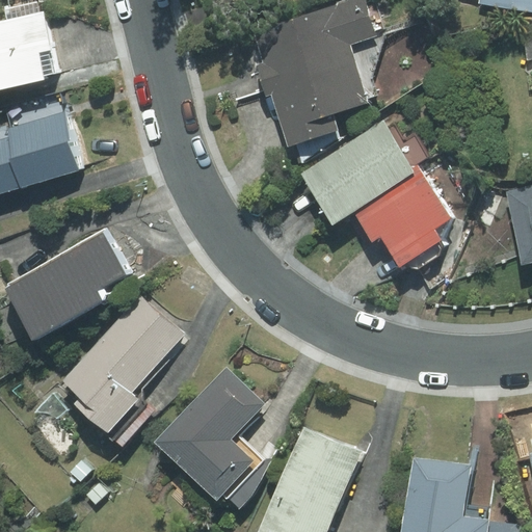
[(273,95),(289,144),(337,129),(331,112),(378,98),(372,77),(387,36),(379,17),(367,20),(362,0),(256,33),(265,62),(256,65),(266,97),(273,95)]
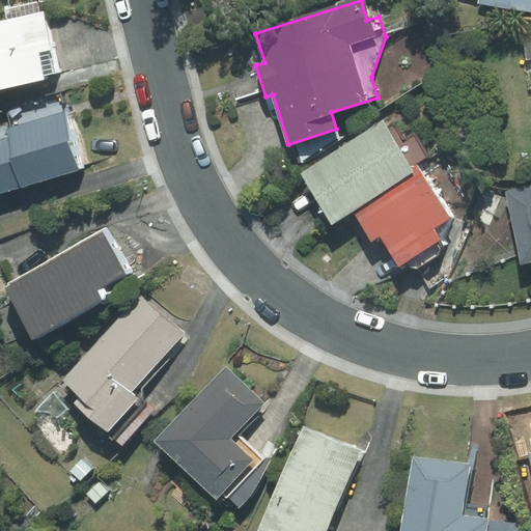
[(530,0),(479,0),(479,3),(530,10),(530,0)]
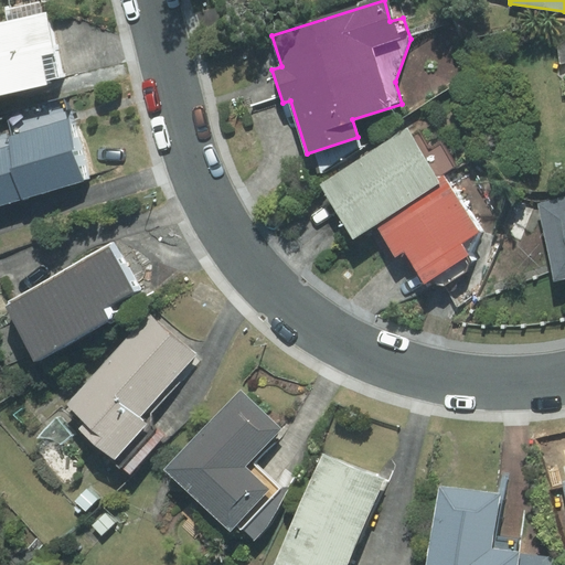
[(0,93),(63,78),(48,10),(0,21),(0,93)]
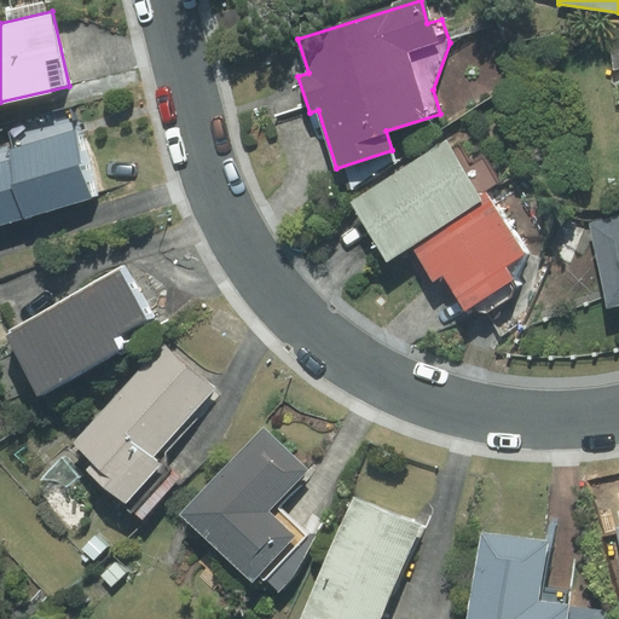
[(0,225),(103,195),(82,127),(75,128),(70,113),(6,132),(11,150),(0,156),(0,225)]
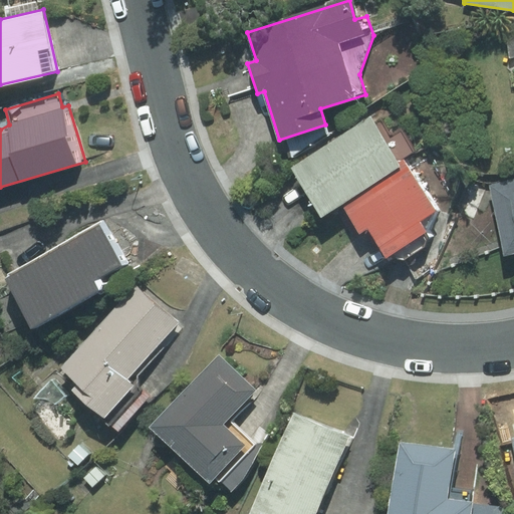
[(370,118),(294,168),(322,212),(339,201),(404,160),(416,152),(401,129),(392,135),(380,118),(373,123),(370,118)]
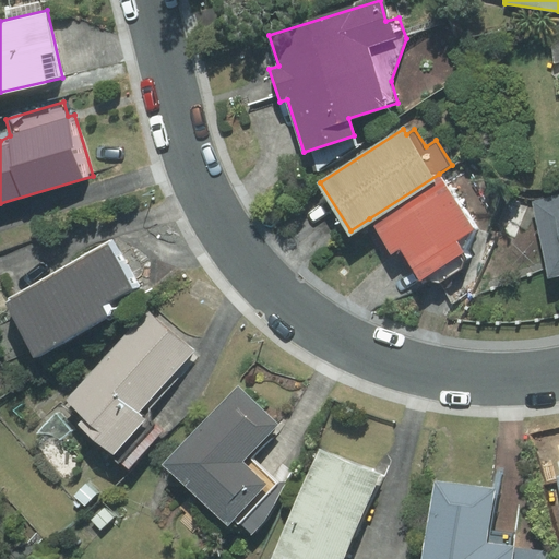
[(474,228),(439,174),(369,218),(391,253),(400,248),(419,278),(428,274),(432,282),(439,282),(461,269),(463,261),(459,254),(463,252),(455,240),(474,228)]
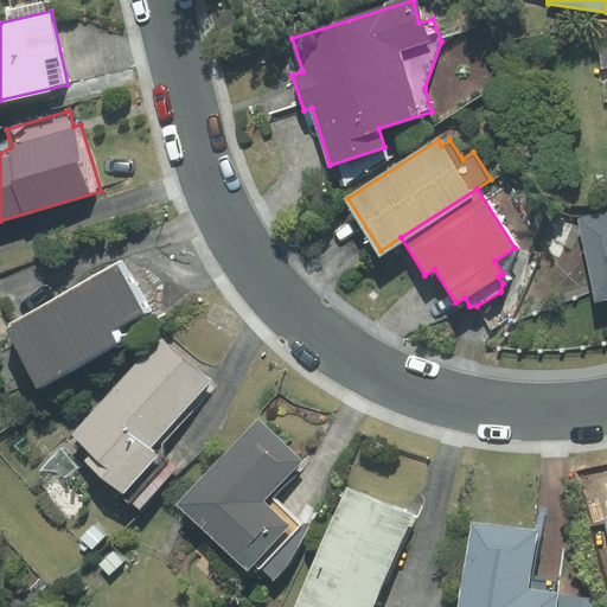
[(606,212),(577,219),(596,301),(606,298),(606,212)]
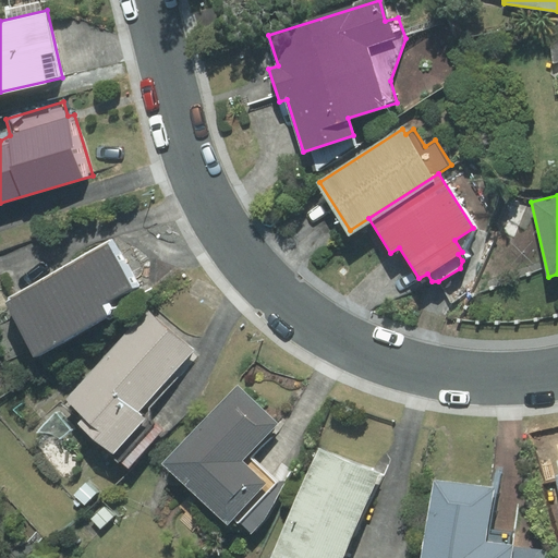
[(37,356),(108,317),(101,304),(136,286),(112,242),(5,300),(37,356)]
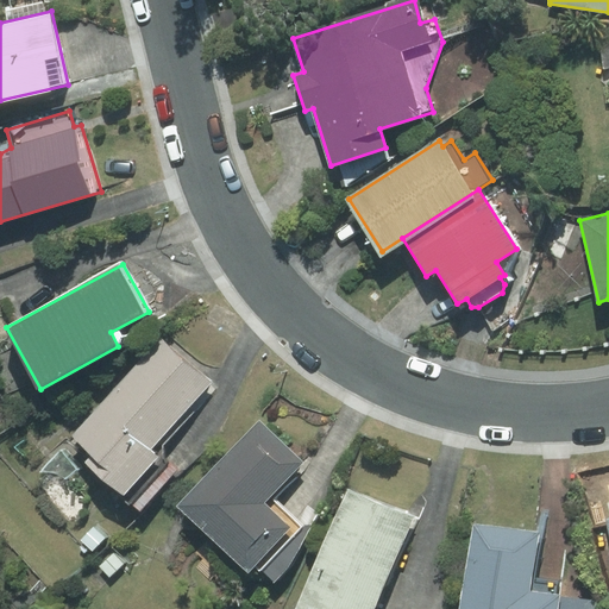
[(88,462),(139,507),(174,469),(163,459),(163,445),(215,387),(161,338),(73,435),(94,454),(88,462)]
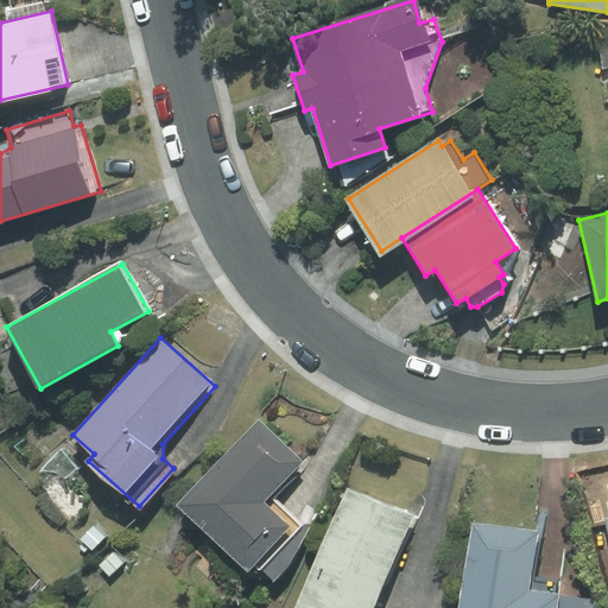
[(274,580),(290,563),(308,532),(274,499),(299,474),(303,461),(258,419),(177,506),(247,572),(257,563),(274,580)]
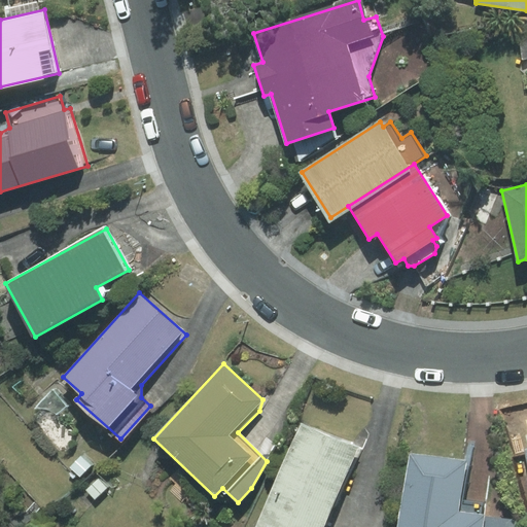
[(324,526),(358,447),(301,423),(256,526),(324,526)]
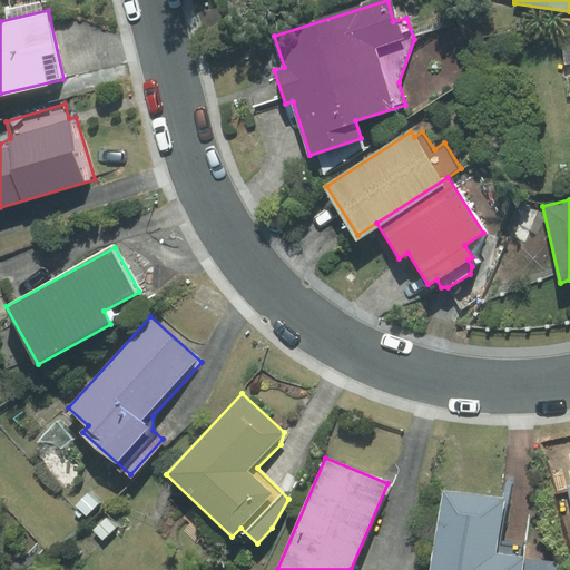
[(502,542),(509,500),(444,491),(432,569),(568,569),(568,564),(523,558),(526,547),(502,542)]
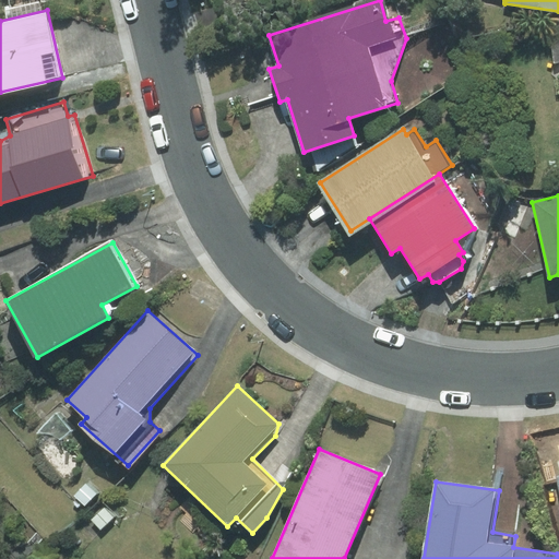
All buildings are outlined.
